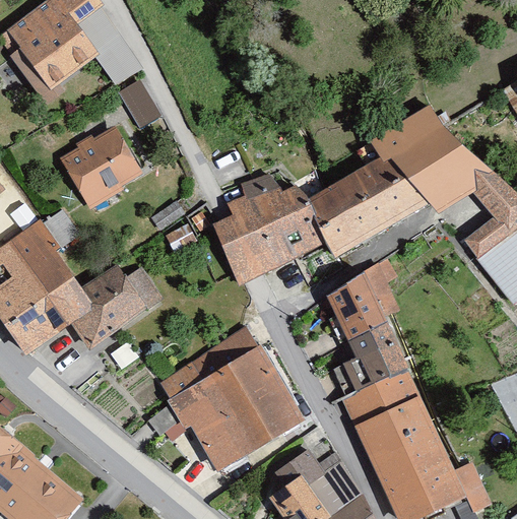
[(102,6),(97,0),(47,0),(7,30),(56,95),(107,58),(80,22),(102,6)]
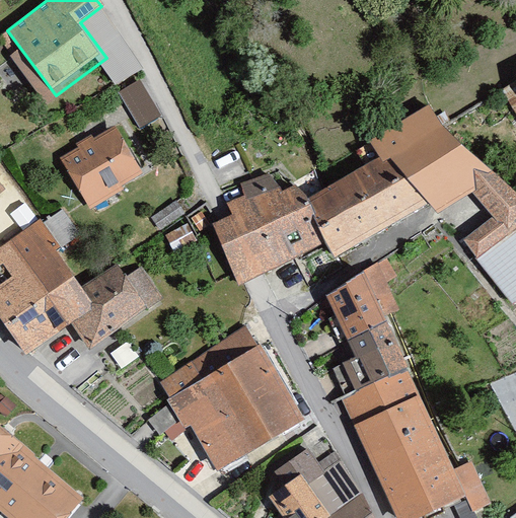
[(120,90),(141,128),(161,117),(141,79),(120,90)]
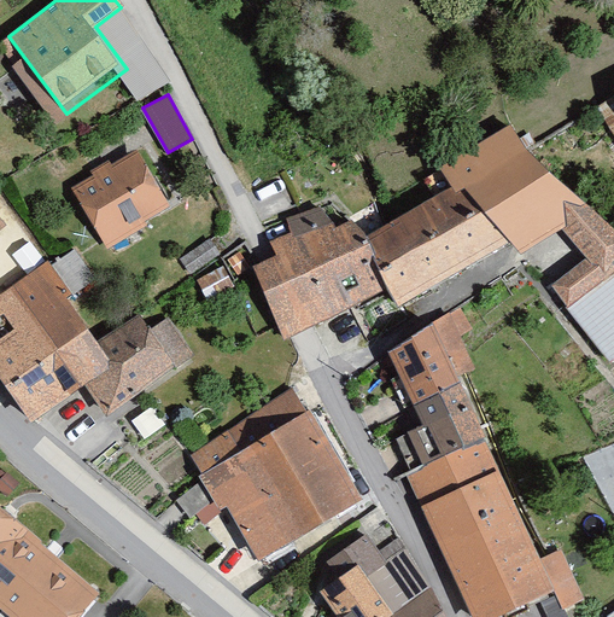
[(613,226),(518,124),(446,166),(460,181),(509,244),(518,254),(567,225),(592,257),(553,284),(569,307),(613,273),(613,226)]
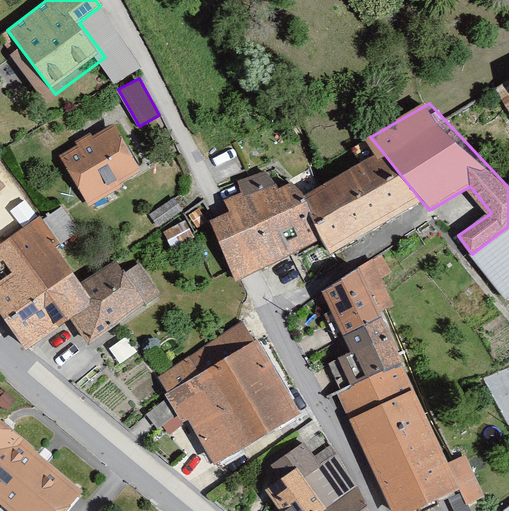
[(145,172),(117,124),(62,156),(90,204),(145,172)]
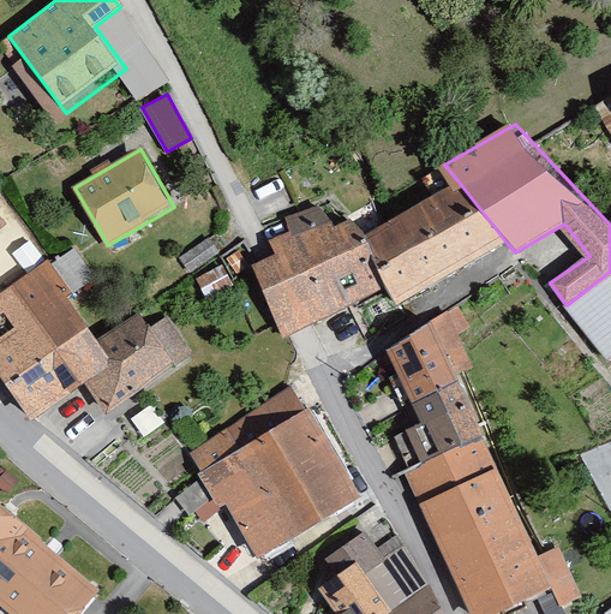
[(507,243),(457,180),(370,228),(394,286),(401,303),(507,243)]
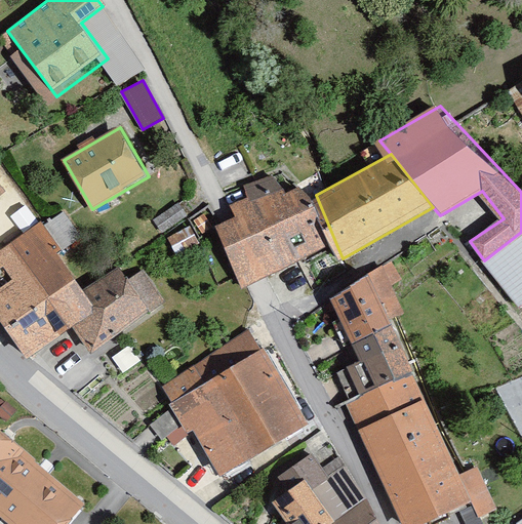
[(336,244),(316,195),(309,183),(288,191),(278,173),(245,186),(249,195),(236,201),(240,210),(229,217),(264,277),(336,244)]
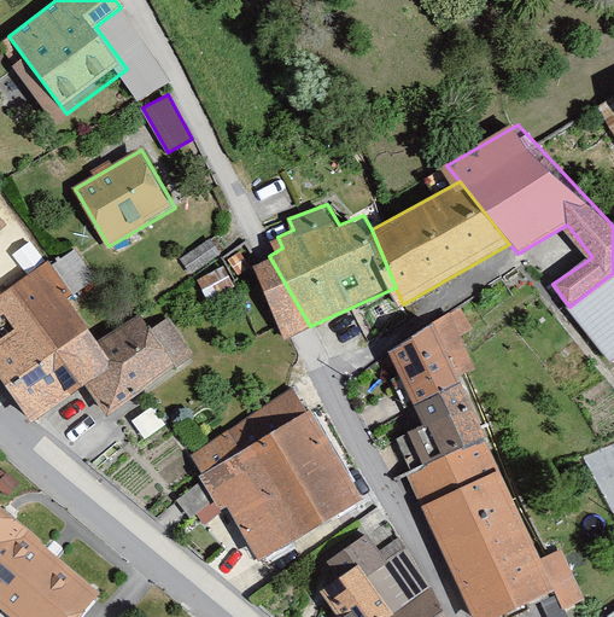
[(100,338),(47,266),(0,298),(0,370),(37,421),(89,384),(118,364),(100,338)]
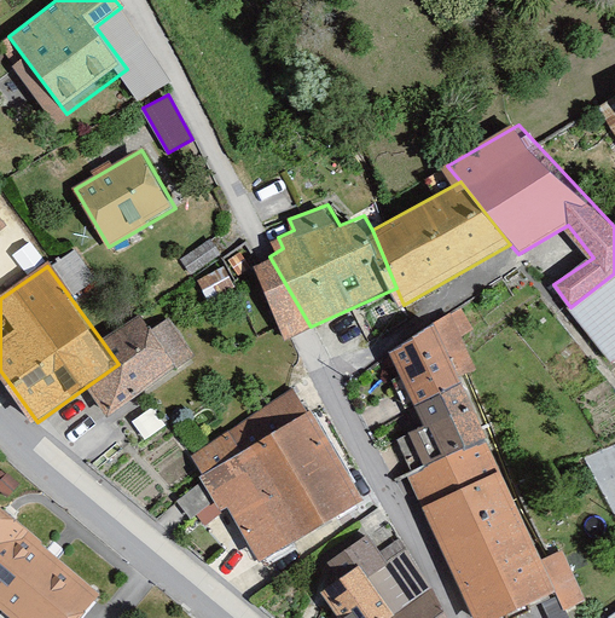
[(469,330),(457,310),(392,346),(440,454),(483,433),(458,376),(471,370),(457,339),(469,330)]
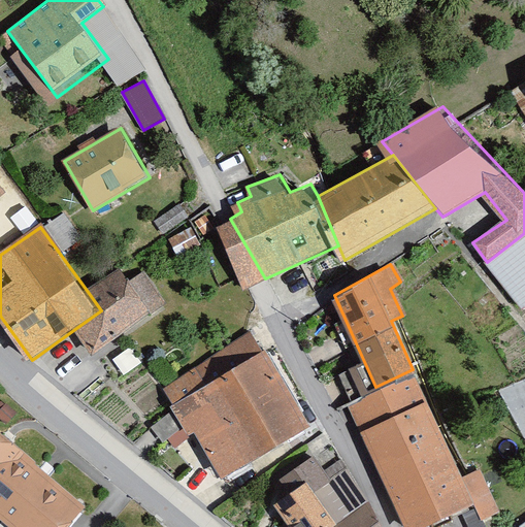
[(119,267),(86,289),(101,310),(76,328),(94,355),(169,306),(146,273),(129,283),(119,267)]
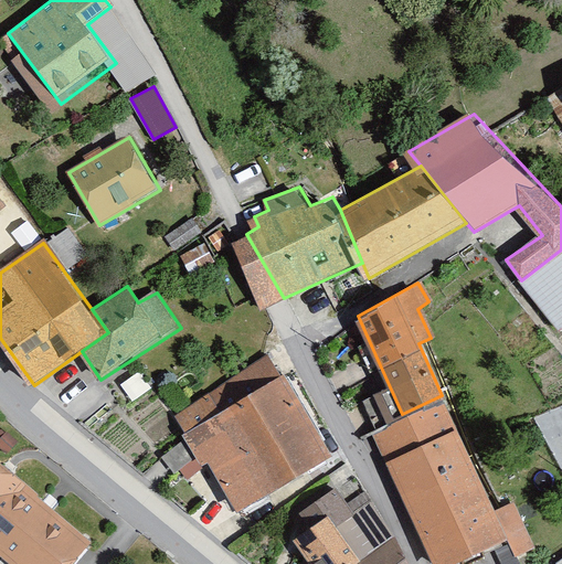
[(332,449),(274,354),(175,414),(205,463),(214,457),(240,507),(332,449)]
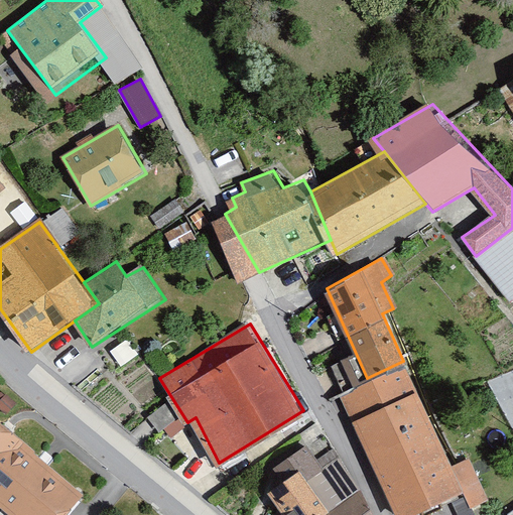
[(367,378),(337,391),(393,514),(411,514),(463,492),(472,511),(488,502),(467,459),(449,467),(403,361),(367,378)]
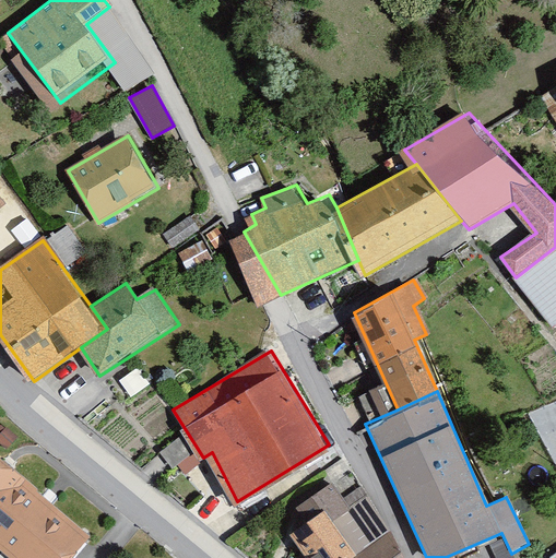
[(74,557),(93,536),(0,459),(0,548),(11,557),(74,557)]
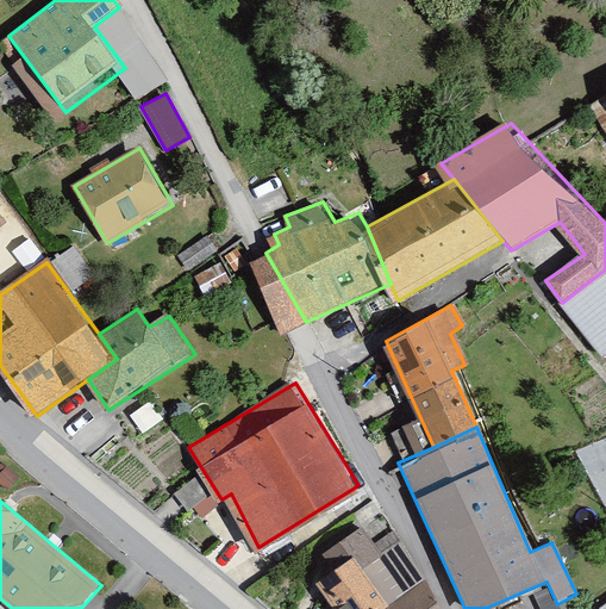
[(435,608),(393,532),(378,540),(363,522),(323,551),(336,565),(318,579),(342,608),(435,608)]
